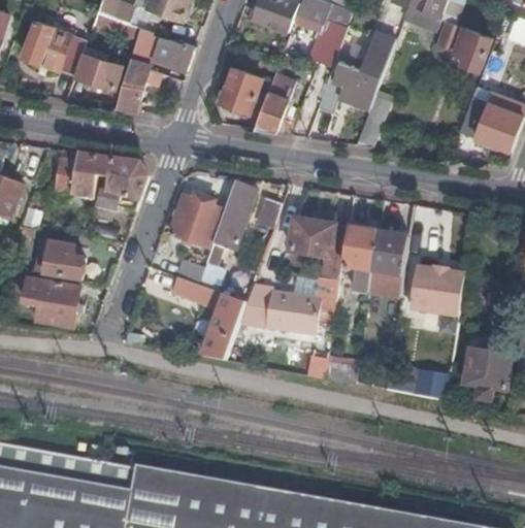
[(133,5),(119,0),(99,0),(96,11),(127,23),(133,5)]
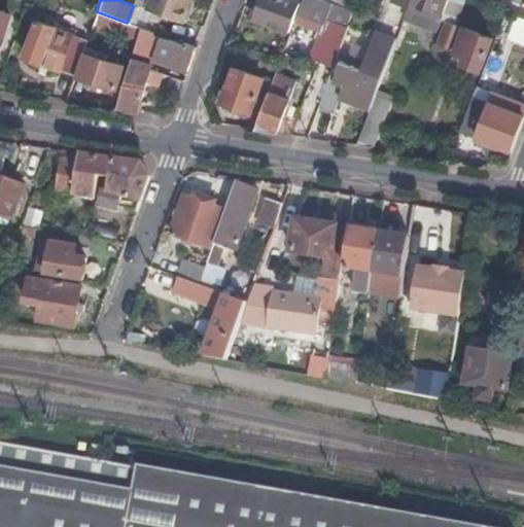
[(181,22),(188,0),(146,0),(143,9),(181,22)]
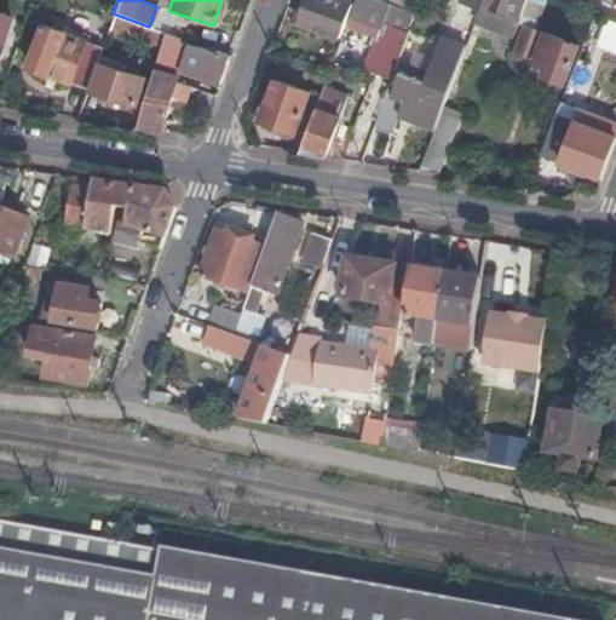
[(301,24),(337,38),(350,3),(341,0),(305,0),(301,11),(305,12),(301,24)]
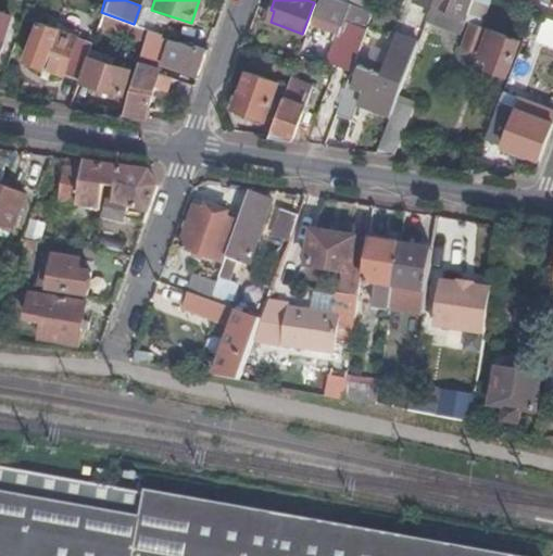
[(336,0),(316,0),(311,15),(340,26),(342,20),(349,22),(348,28),(344,36),(338,53),(342,55),(339,65),(349,68),(368,13),(369,11),(347,2),(346,3),(336,0)]
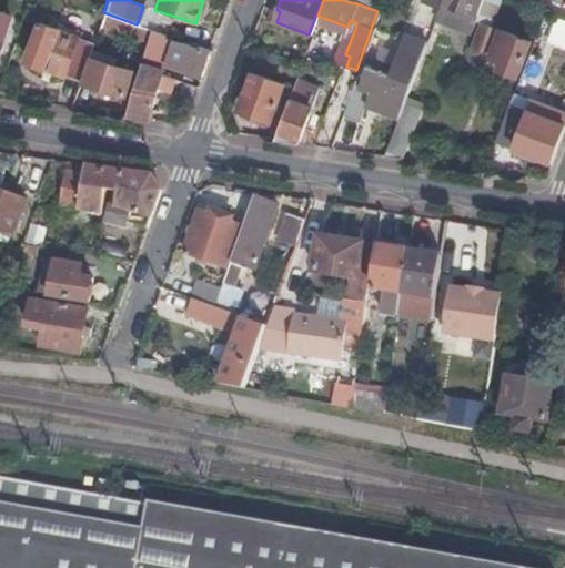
[(354,0),(354,2),(377,11),(380,12),(383,0),(354,0)]
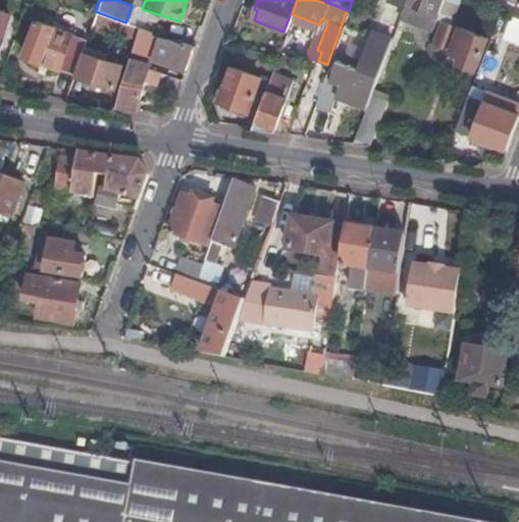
[(386,0),(383,9),(400,15),(405,0),(386,0)]
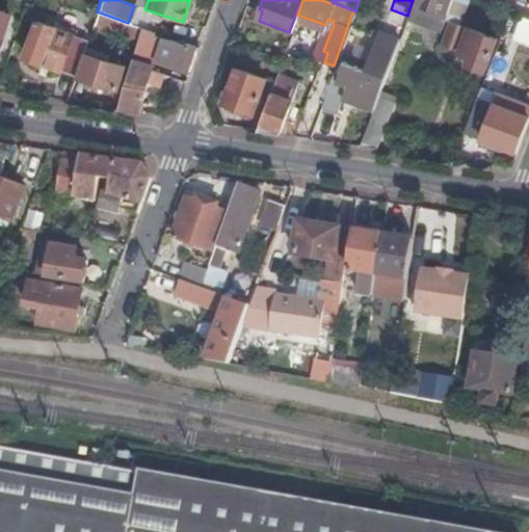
[(406,20),(439,33),(443,22),(450,0),(413,0),(407,16),(406,20)]
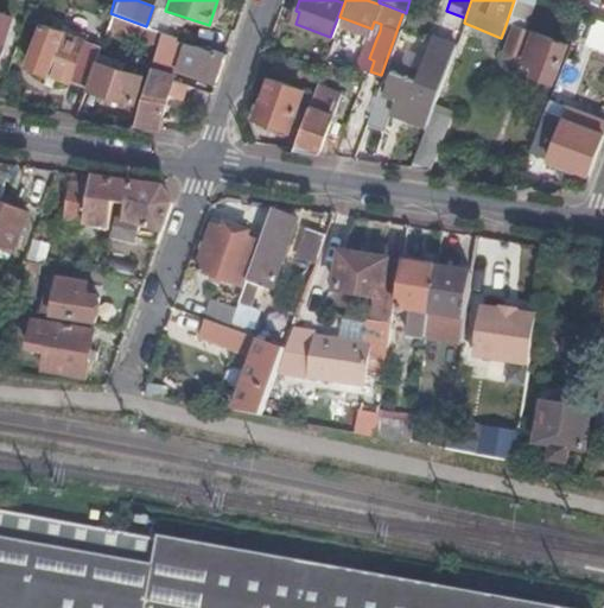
[(514,0),(506,25),(510,27),(512,25),(521,29),(531,0),(514,0)]
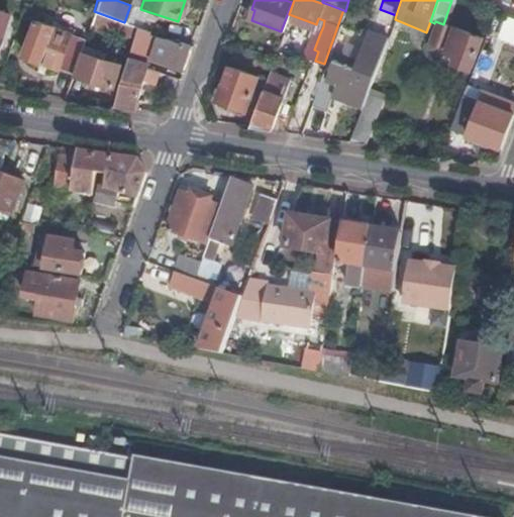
[(94,11),(90,23),(133,38),(136,26),(124,22),(94,11)]
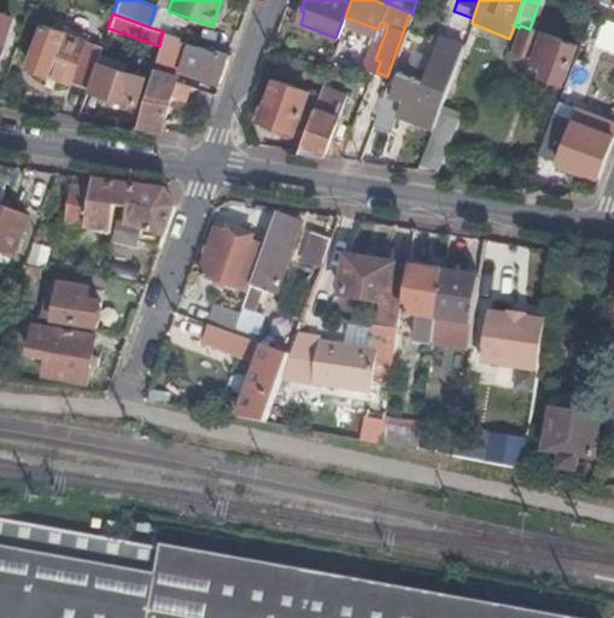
[(380,22),(378,29),(386,31),(387,24),(380,22)]
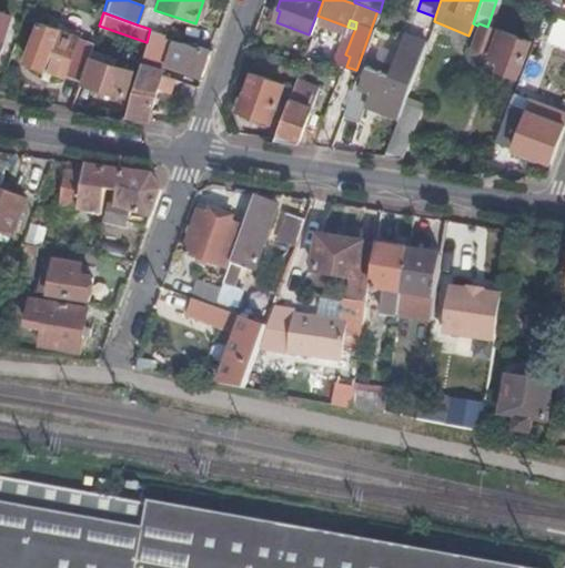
[(555,33),(564,37),(564,21),(561,20),(555,33)]
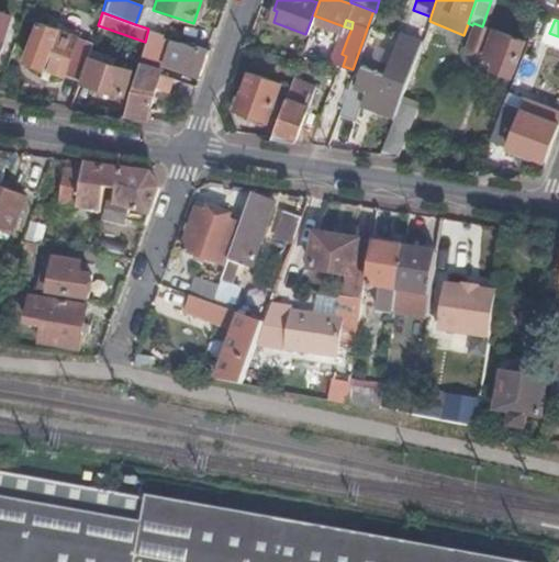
[(76,78),(78,80),(89,51),(91,44),(78,38),(77,36),(38,22),(24,60),(76,78)]
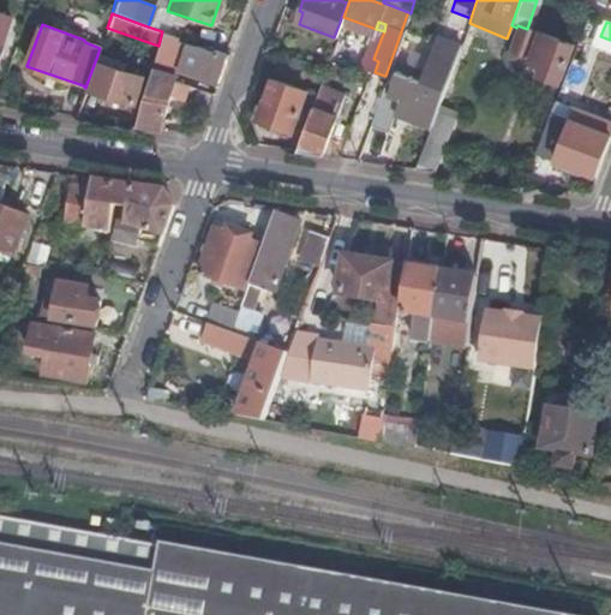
[(517,25),(516,28),(507,52),(528,60),(527,63),(538,66),(537,75),(557,83),(571,46),(527,29),(517,25)]
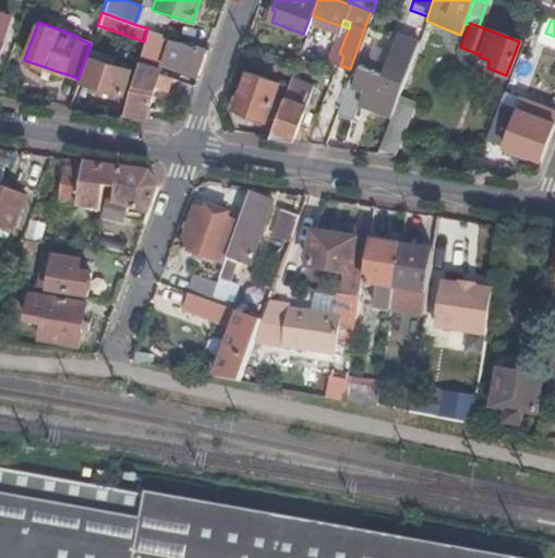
[(144,41),(140,55),(183,71),(185,65),(197,71),(205,50),(193,45),(193,47),(160,36),(161,34),(147,28),(144,41)]
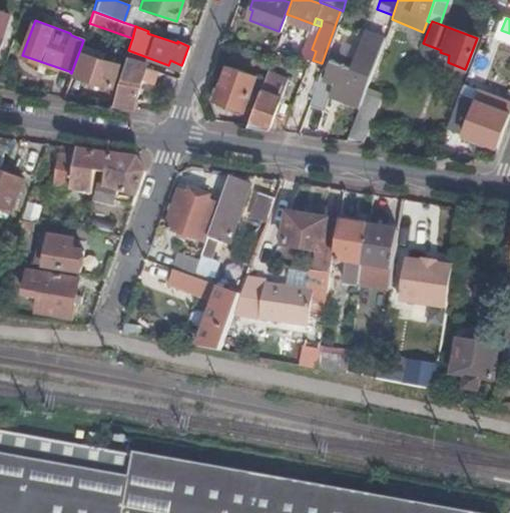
[(319,76),(308,105),(322,111),(328,95),(359,105),(363,93),(382,45),(362,38),(352,67),(329,59),(322,78),(319,76)]
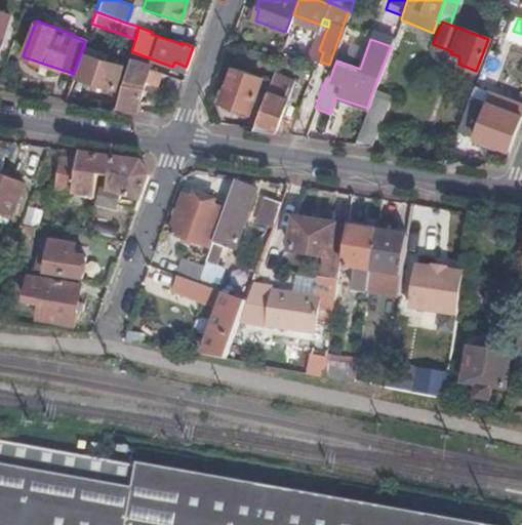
[(83,47),(73,75),(74,75),(113,87),(119,65),(103,61),(105,54),(83,47)]
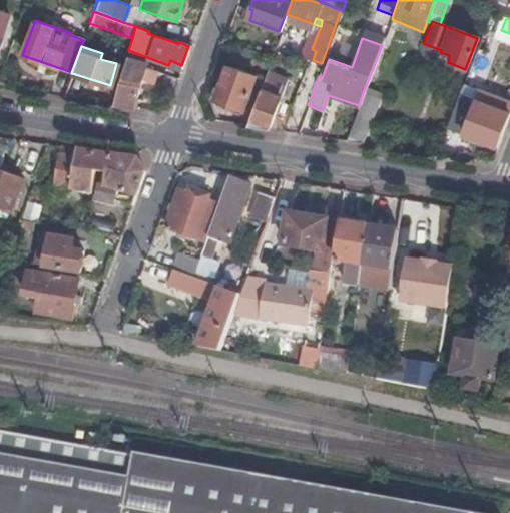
[(126,57),(112,105),(132,108),(142,68),(131,64),(132,60),(126,57)]
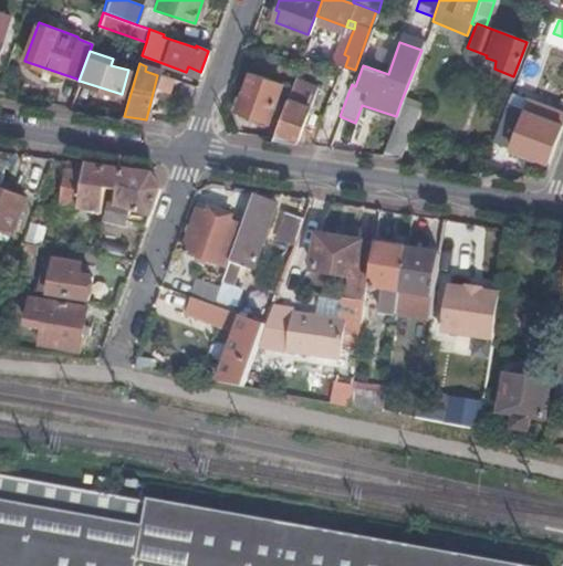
[(188,66),(186,72),(186,74),(198,79),(200,72),(188,66)]
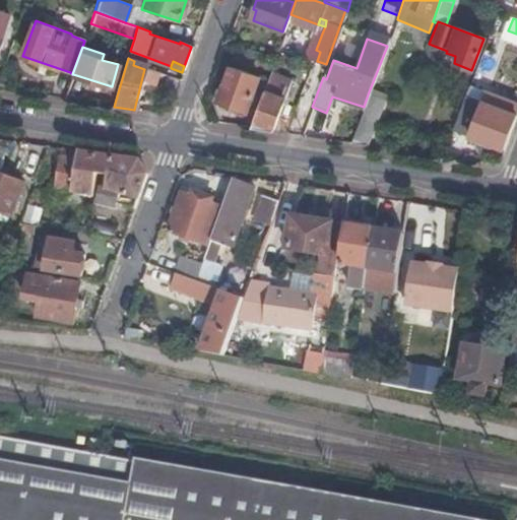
[(287,86),(299,87),(302,66),(289,64),(287,86)]
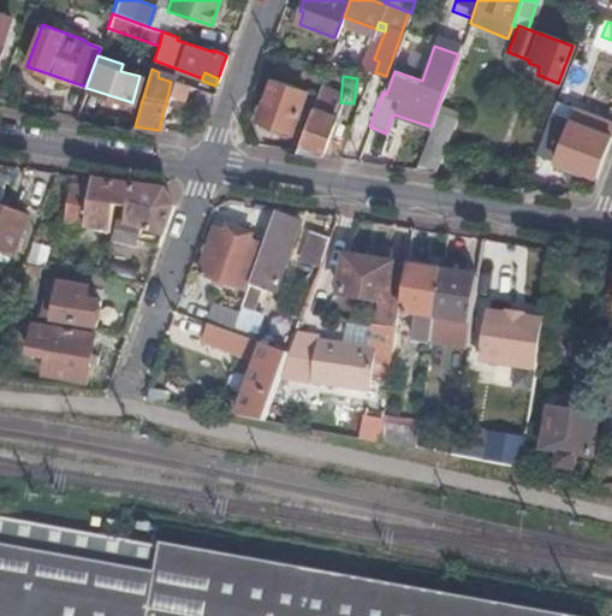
[(268,123),(290,130),(306,92),(271,80),(257,116),(269,120),(268,123)]
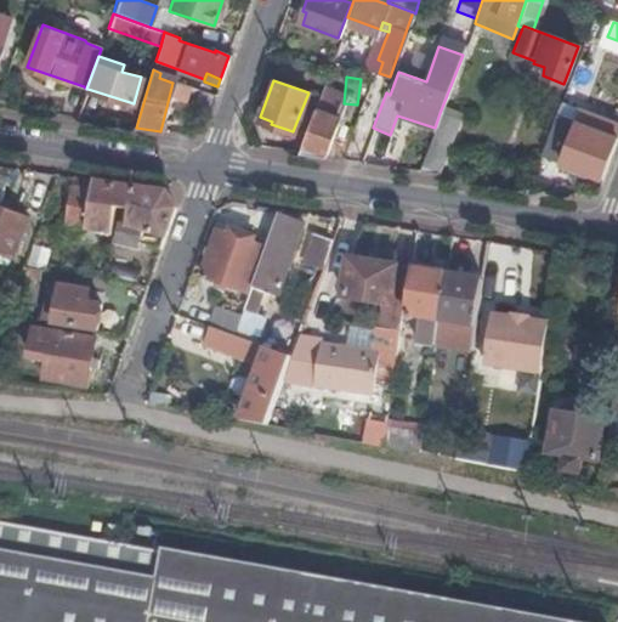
[(319,97),(300,153),(324,157),(342,106),(319,97)]
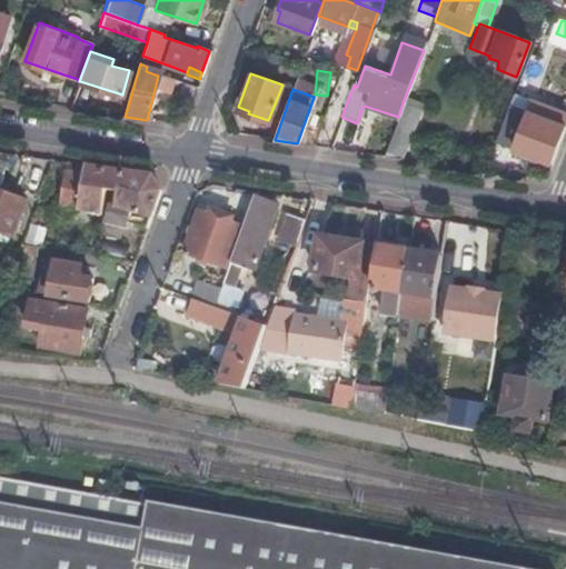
[(398,117),(383,157),(399,159),(417,109),(403,103),(398,117)]
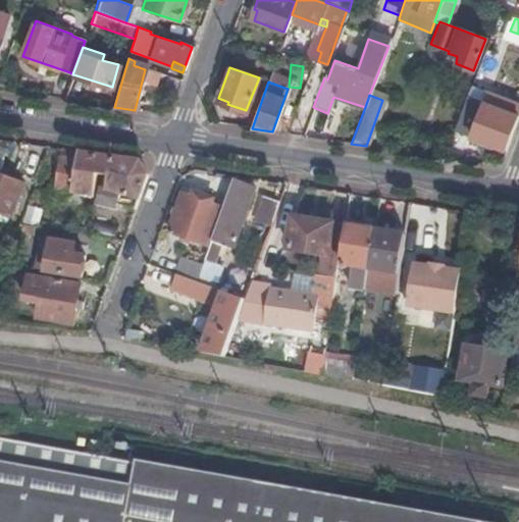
[(467,96),(454,129),(470,137),(483,102),(467,96)]
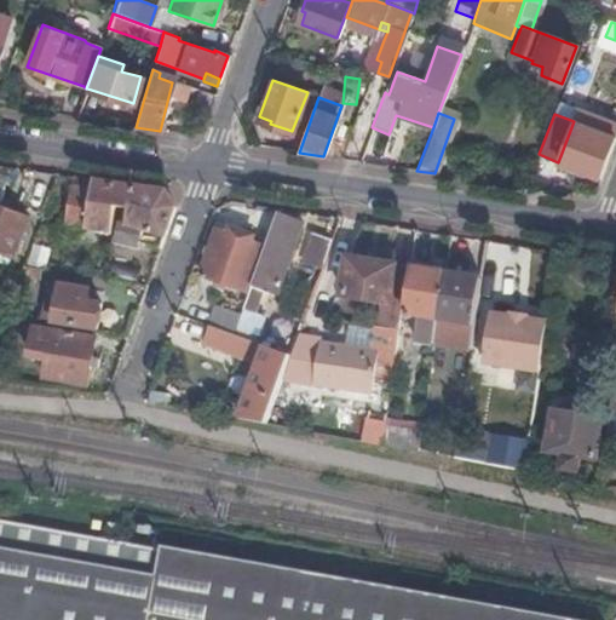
[(183,126),(188,135),(202,126),(197,118),(183,126)]
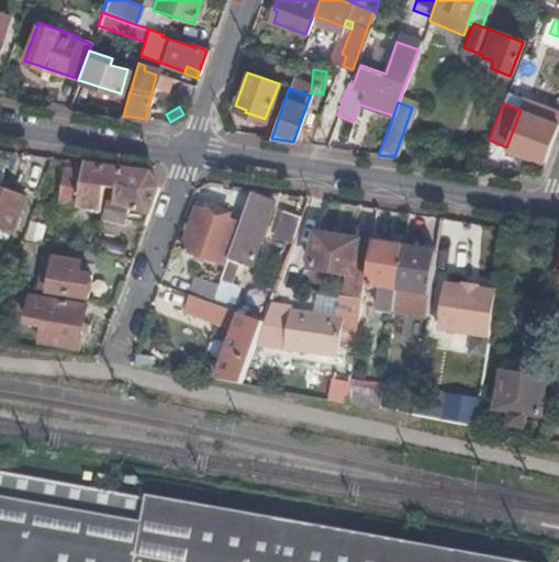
[(506,147),(545,161),(558,125),(545,119),(547,111),(535,107),(532,114),(521,110),(506,147)]
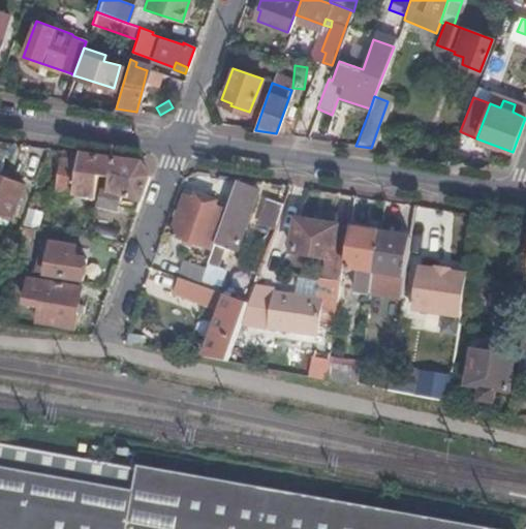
[(513,112),(525,118),(525,115),(525,109),(515,104),(513,112)]
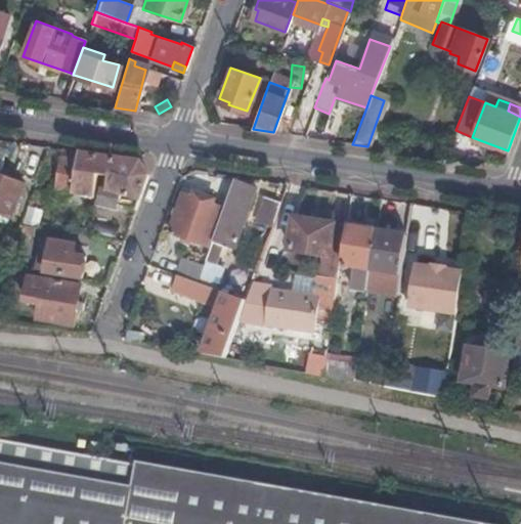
[(107,177),(112,158),(78,153),(75,162),(64,192),(73,194),(93,198),(96,176),(107,177)]
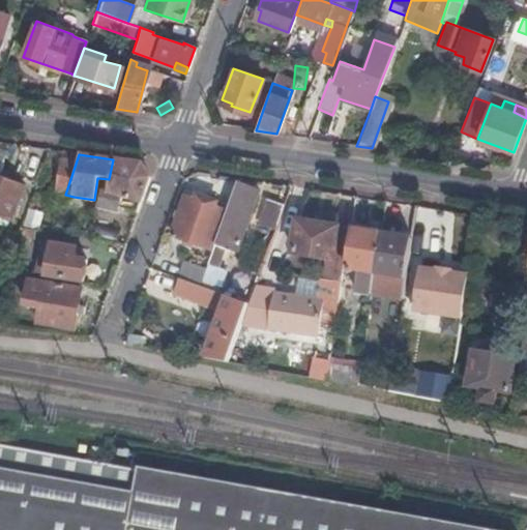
[(33,182),(38,164),(24,159),(18,177),(33,182)]
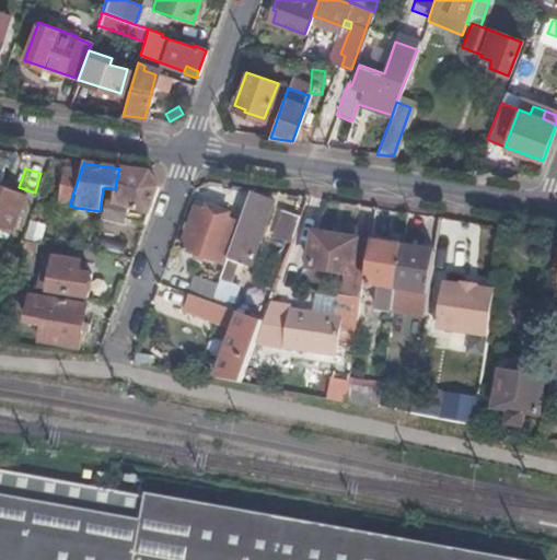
[(119,219),(142,223),(157,188),(149,173),(119,168),(115,189),(113,202),(106,202),(103,224),(117,225),(119,219)]
